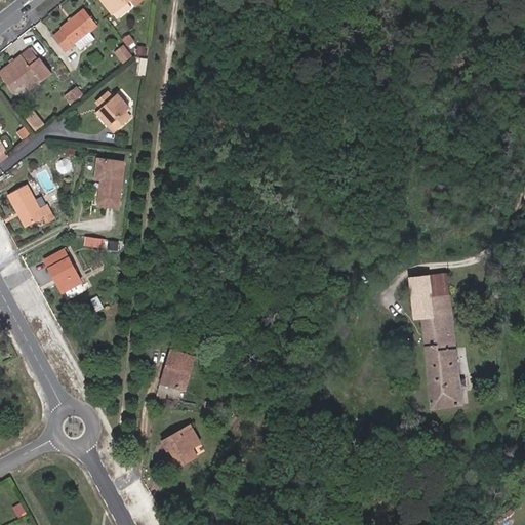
[(138,0),(98,0),(110,13),(126,0),(131,5),(138,0)]
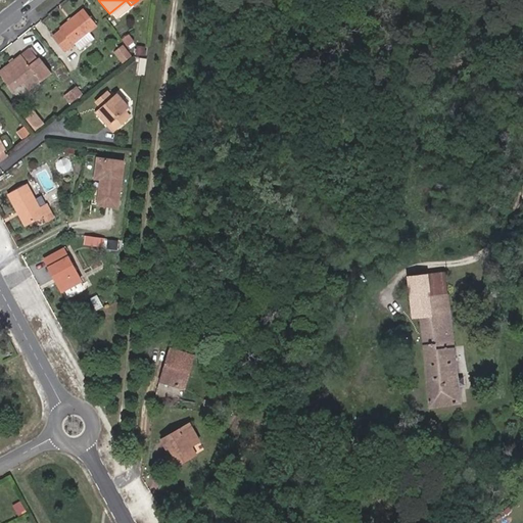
[(92,26),(79,9),(57,28),(72,43),(92,26)]
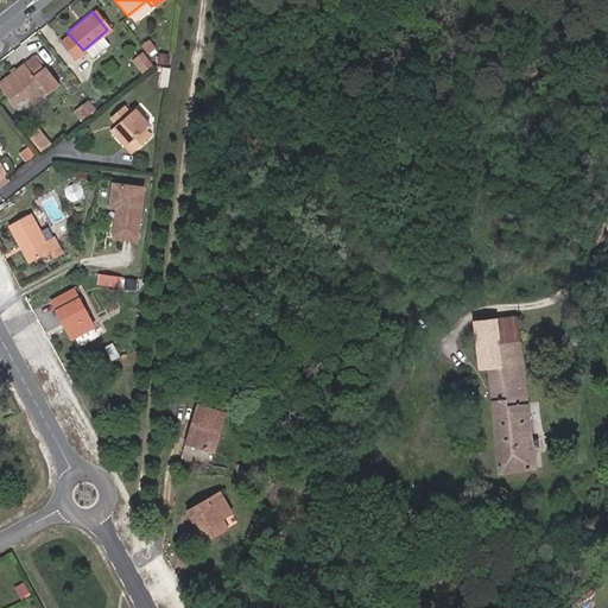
[(146,51),(135,58),(145,71),(156,63),(146,51)]
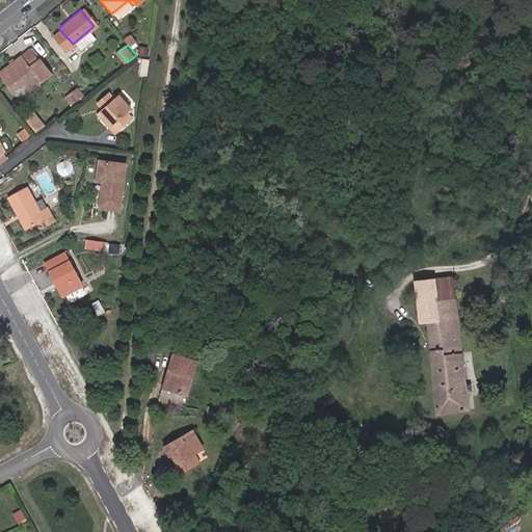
[(20,82),(31,72),(37,79),(48,70),(35,55),(34,57),(27,48),(18,54),(0,69),(0,76),(10,89),(20,82)]
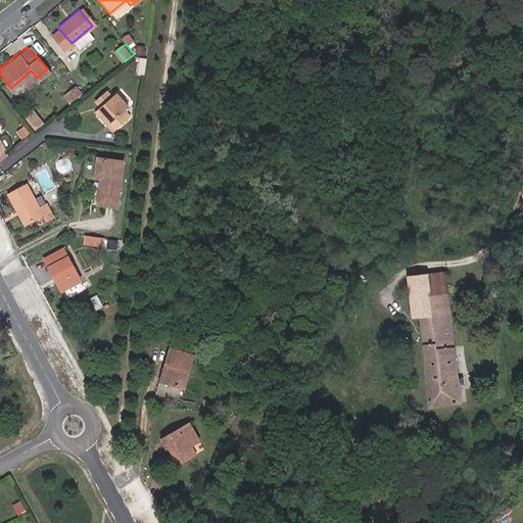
[(31,70),(19,81),(26,87),(37,78),(31,70)]
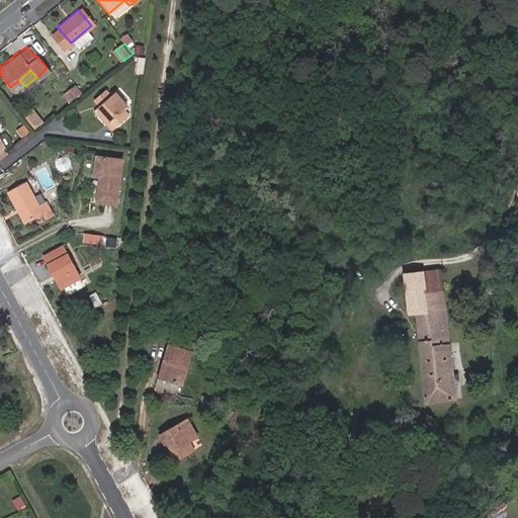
[(61,93),(69,102),(82,92),(74,83),(61,93)]
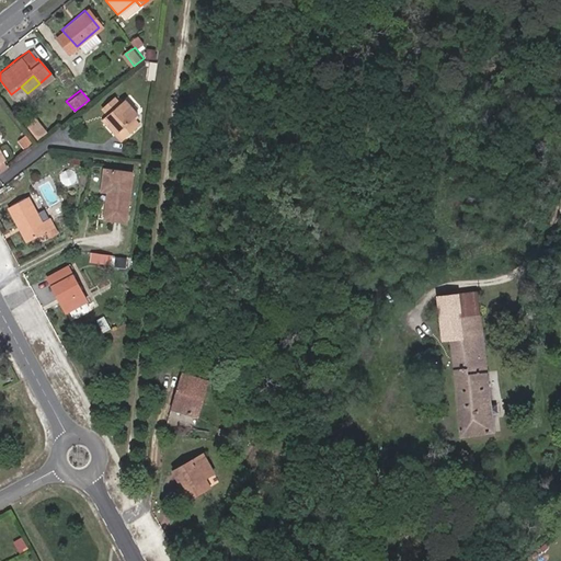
[(109,110),(106,112),(119,126),(116,128),(122,135),(138,122),(134,116),(138,112),(126,96),(121,100),(114,93),(103,102),(109,110)]
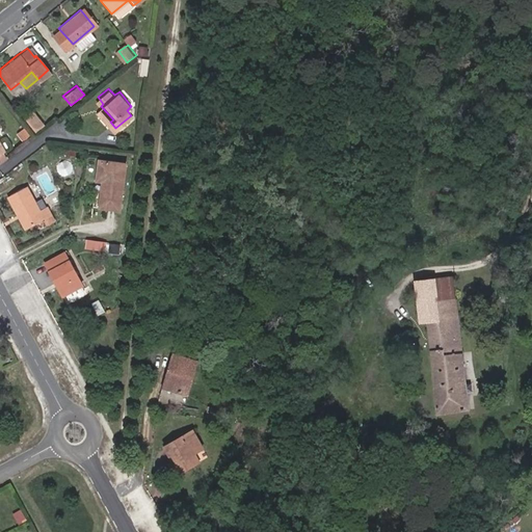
[(99,108),(110,122),(113,120),(101,106),(99,108)]
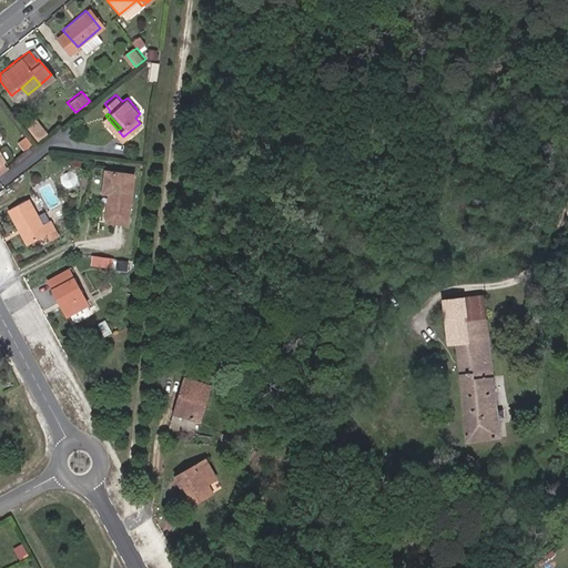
[(44,132),(32,118),(24,123),(37,138),(44,132)]
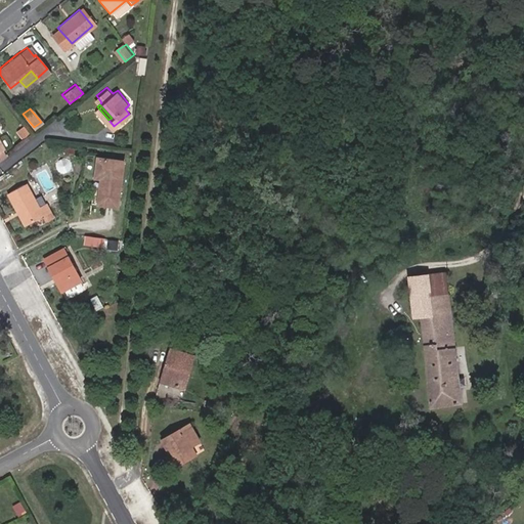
[(121,159),(95,156),(93,174),(99,174),(96,201),(116,203),(121,159)]
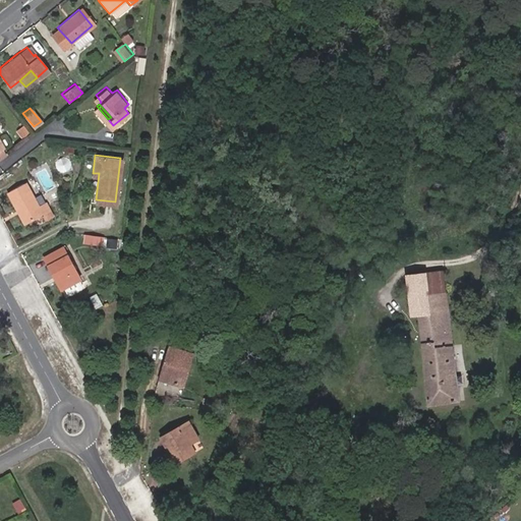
[(38,204),(24,182),(7,191),(23,221),(41,212),(44,215),(51,211),(45,199),(38,204)]
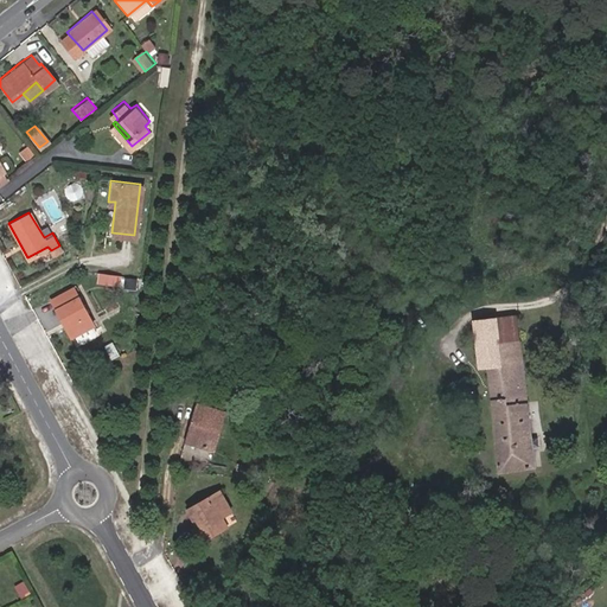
[(115,272),(97,269),(96,278),(114,281),(115,272)]
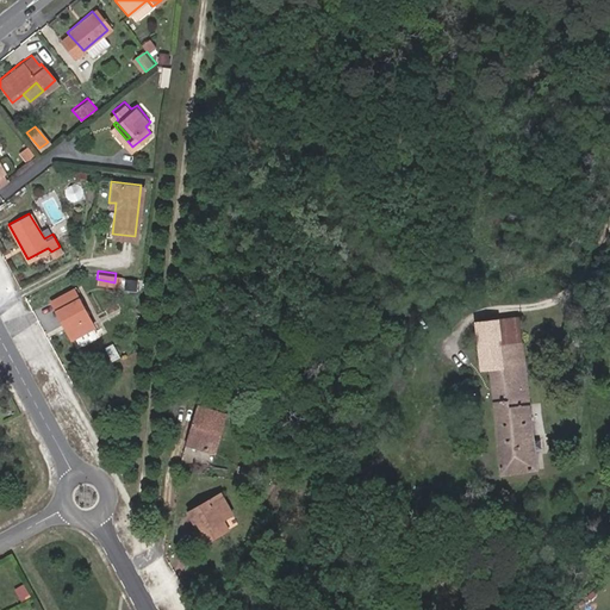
[(49,296),(61,317),(64,316),(73,331),(75,330),(93,321),(72,284),(49,296)]
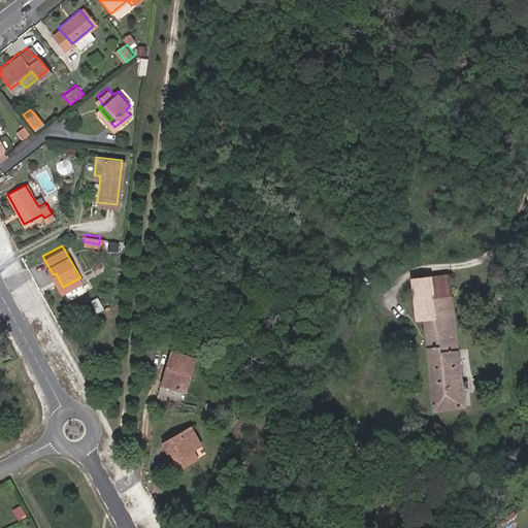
[(56,273),(53,274),(60,288),(63,287),(56,273)]
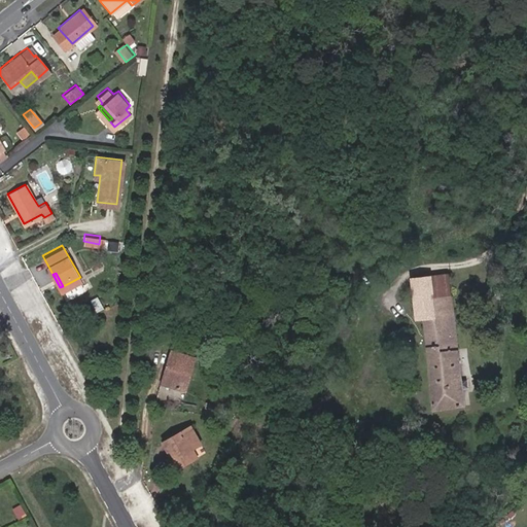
[(448,275),(411,277),(415,320),(422,320),(432,409),(464,405),(448,275)]
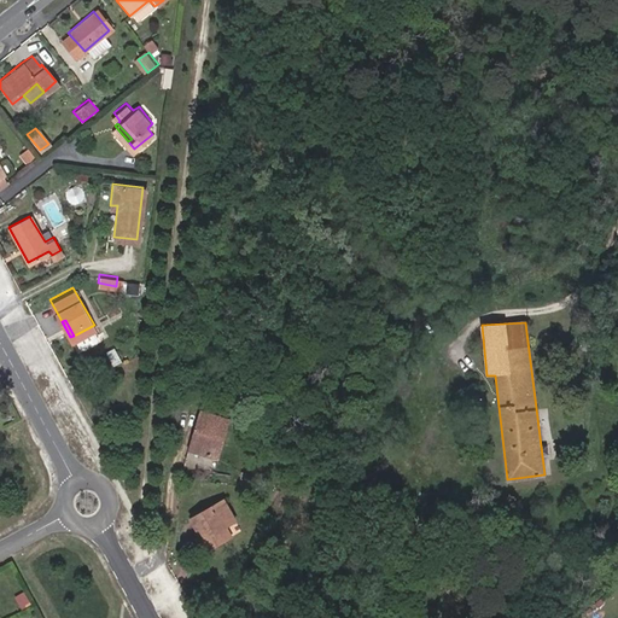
[(80,342),(83,343),(97,336),(97,332),(93,325),(76,334),(80,342)]
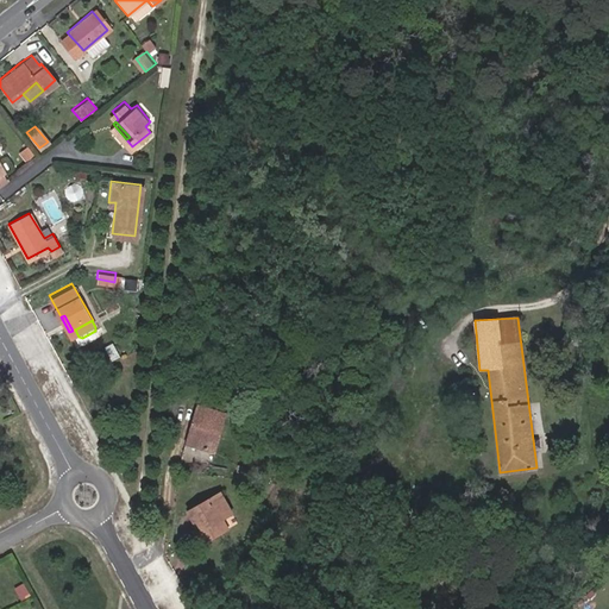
[(225,412),(196,405),(187,441),(214,449),(225,412)]
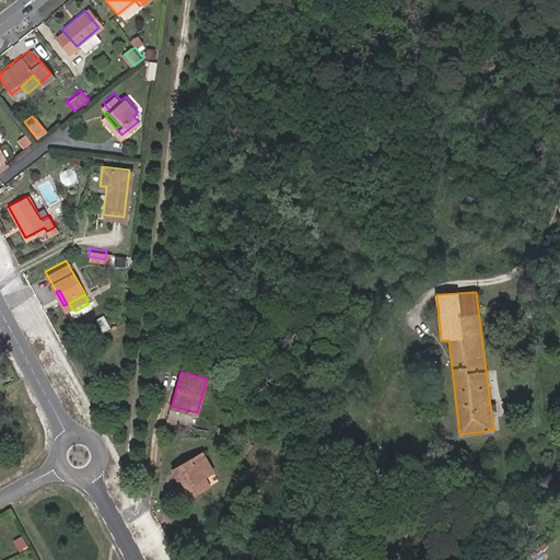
[(200,481),(206,478),(214,473),(205,454),(173,471),(178,481),(181,479),(185,488),(182,490),(187,500),(205,490),(200,481)]
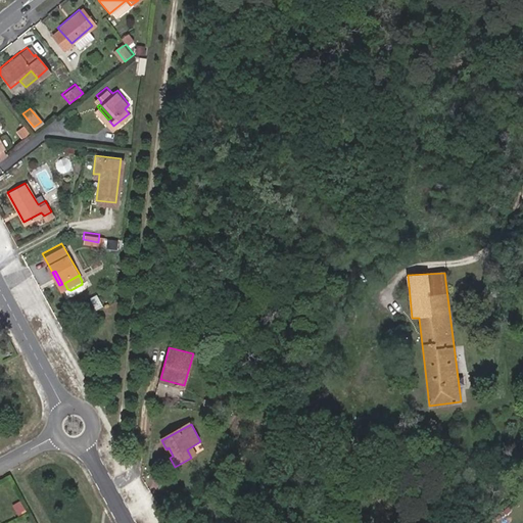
[(187,449),(191,458),(196,456),(192,446),(187,449)]
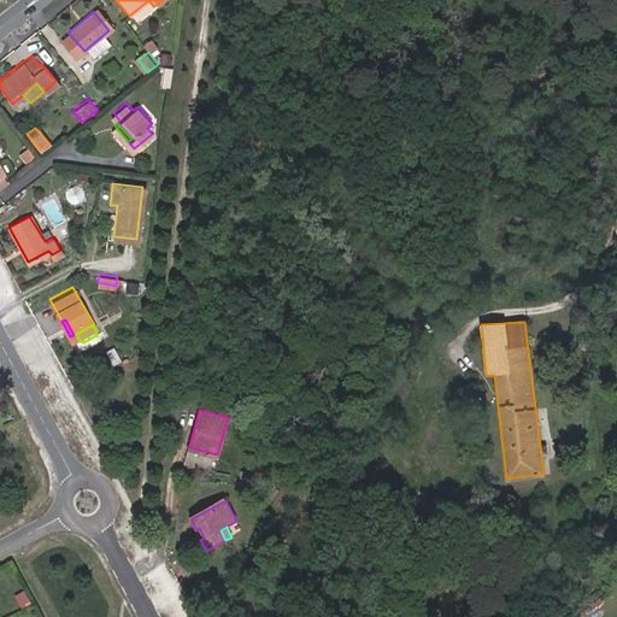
[(29,603),(23,592),(15,595),(21,607),(29,603)]
